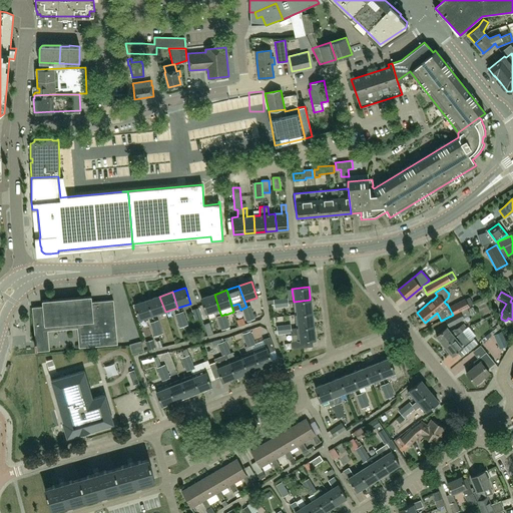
[(219,311),(214,295),(201,299),(206,315),(219,311)]
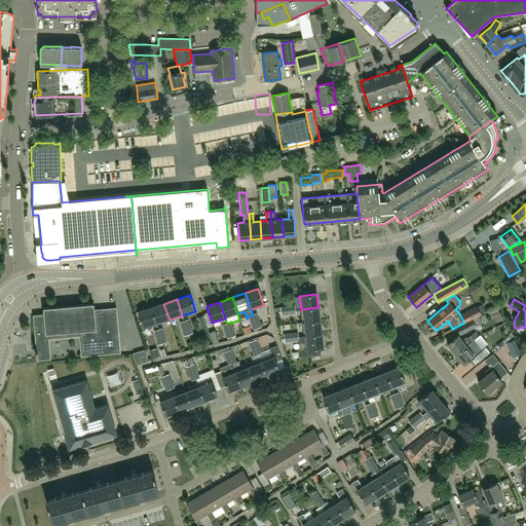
[(81,357),(120,352),(116,307),(94,309),(94,303),(43,308),(44,314),(33,315),(36,349),(35,350),(36,358),(37,358),(37,361),(50,359),(48,339),(79,336),(81,357)]
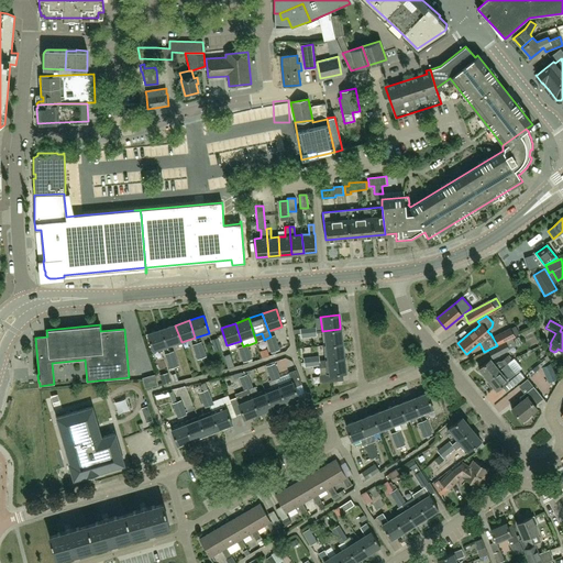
[(167,348),(181,342),(175,326),(162,330),(167,348)]
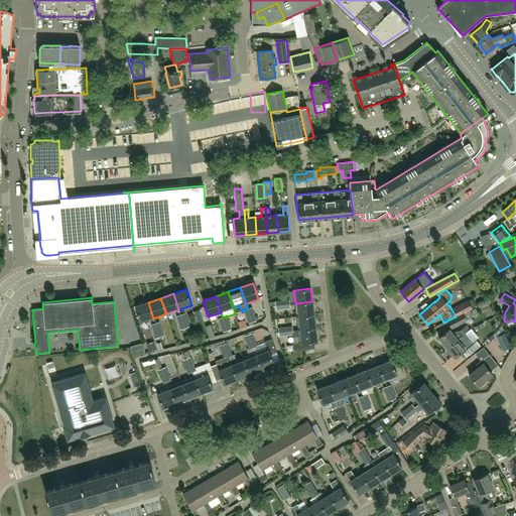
[(282,300),(283,309),(290,308),(289,299),(282,300)]
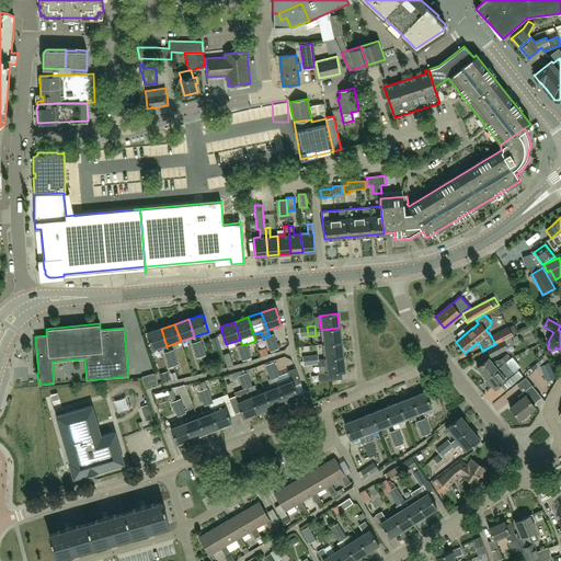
[(503,341),(517,332),(514,325),(508,328),(491,336),(495,344),(503,341)]
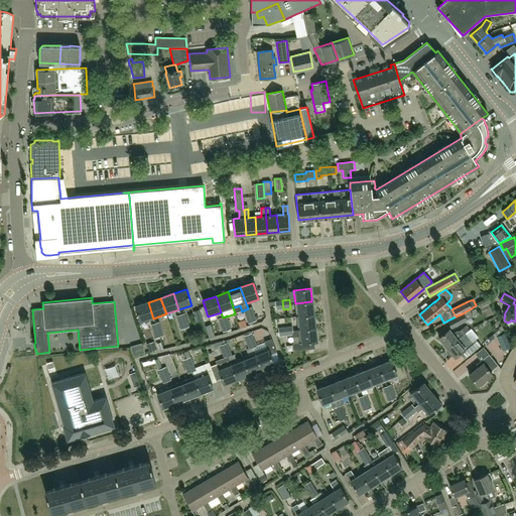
[(283,309),(282,300),(275,301),(276,309),(283,309)]
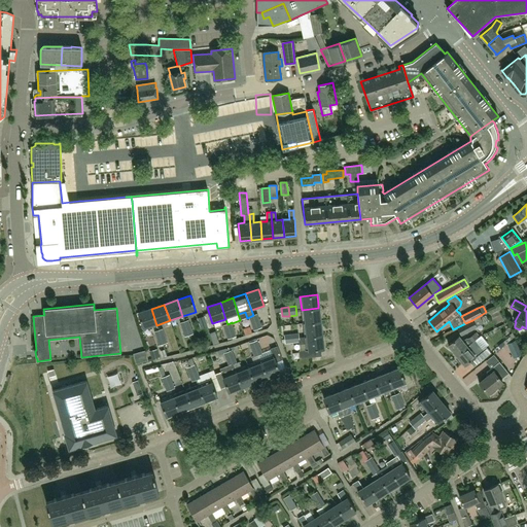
[(318,308),(302,310),(303,323),(320,321),(318,308)]
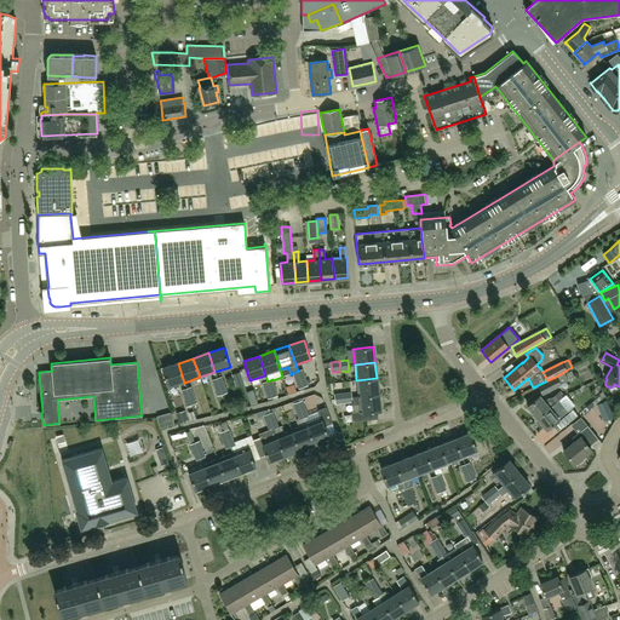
[(184,383),(178,363),(164,368),(162,368),(170,388),(184,383)]
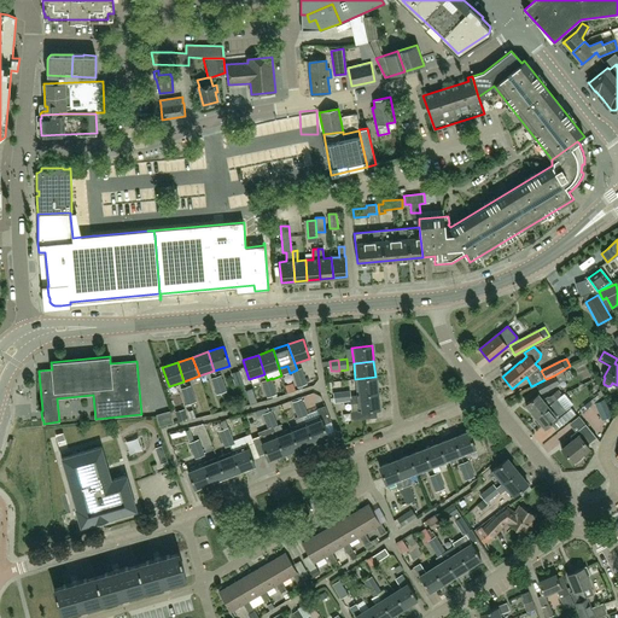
[(295,379),(304,377),(302,368),(297,369),(292,372),(295,379)]
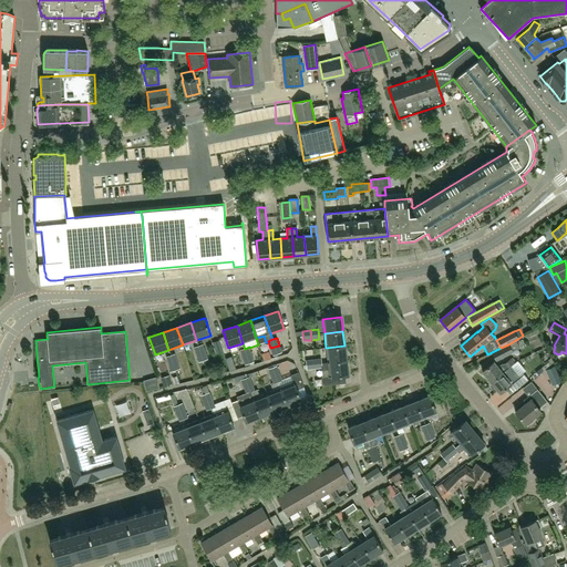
[(222,343),(219,340),(212,342),(216,353),(224,351),(222,343)]
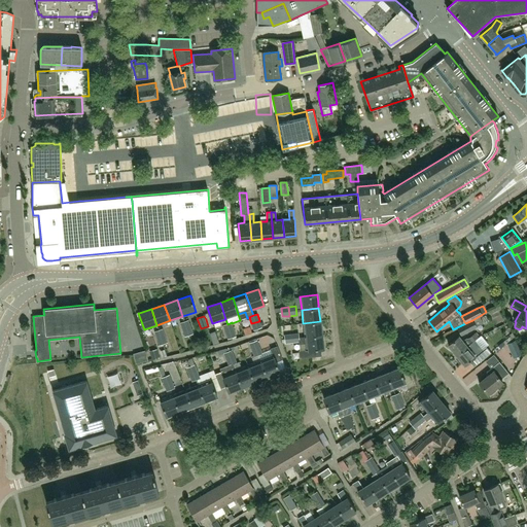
[(180,323),(182,329),(190,327),(188,320),(180,323)]
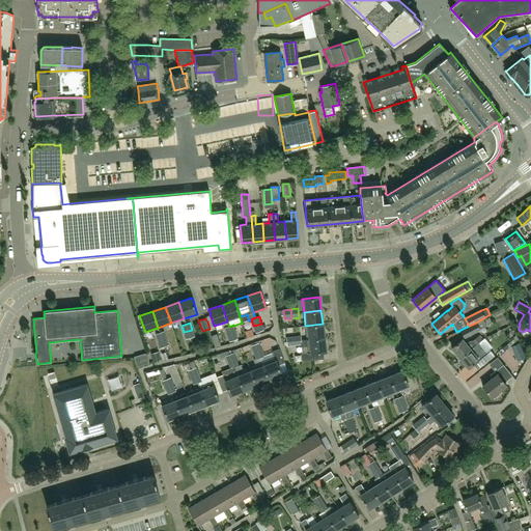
[(476,323),(469,326),(460,330),(465,337),(479,330),(476,323)]
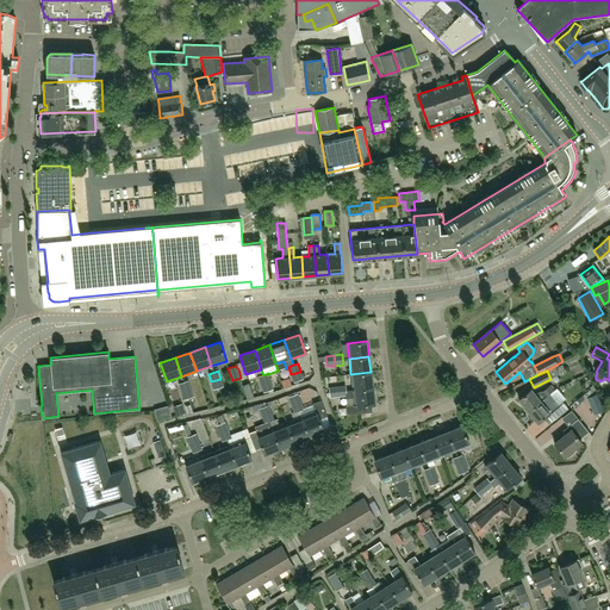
[(293,383),(303,379),(300,372),(291,374),(293,383)]
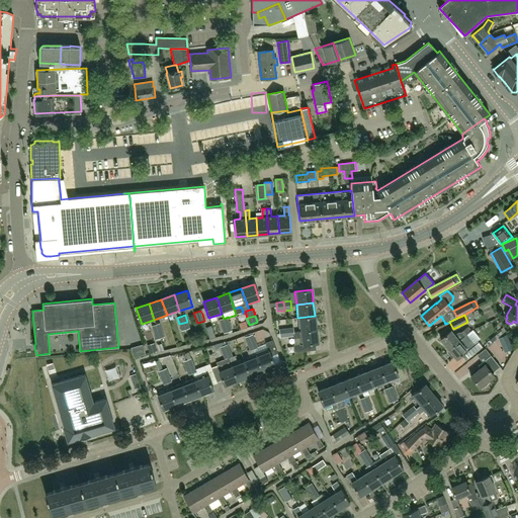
[(315,316),(297,318),(299,331),(317,329),(315,316)]
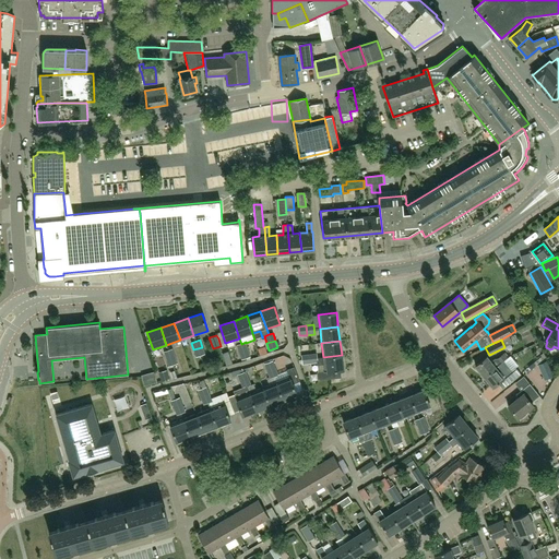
[(239,353),(248,349),(246,343),(246,342),(241,344),(236,345),(239,353)]
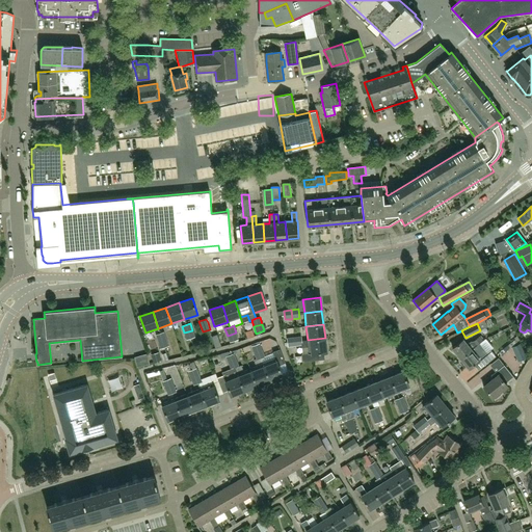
[(254,327),(246,329),(247,337),(256,335),(254,327)]
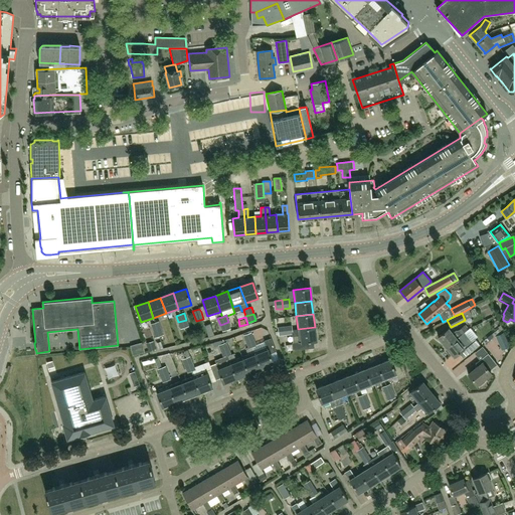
[(186,320),(178,322),(180,329),(189,326),(186,320)]
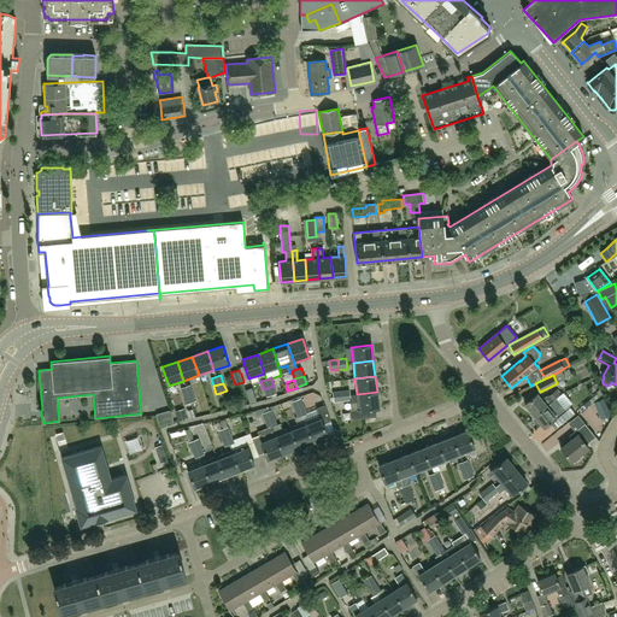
[(191,385),(188,386),(181,388),(183,397),(193,393),(191,385)]
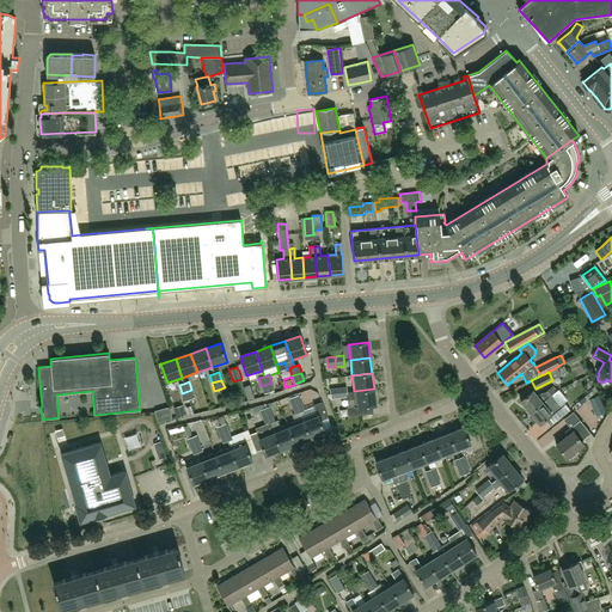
[(264,395),(274,391),(271,383),(262,386),(264,395)]
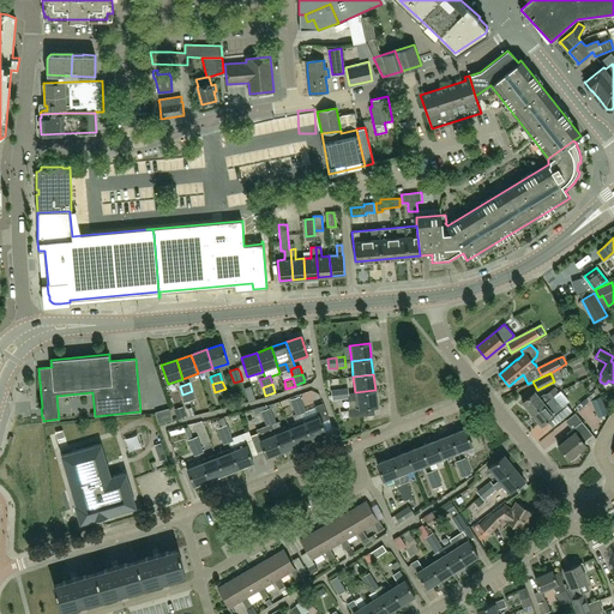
[(341,399),(349,398),(349,393),(348,387),(339,389),(341,399)]
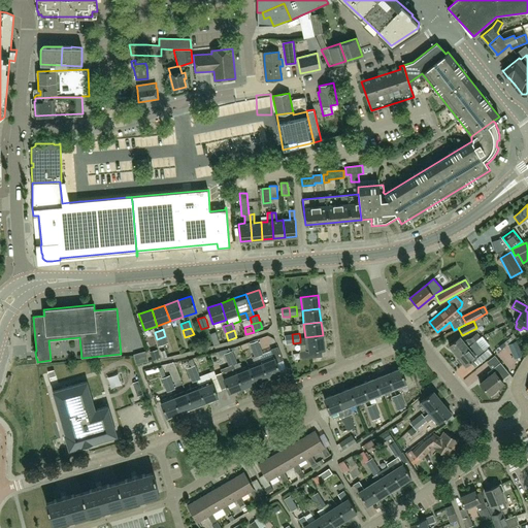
[(467,347),(472,342),(475,340),(479,338),(475,334),(469,339),(467,339),(463,342),(459,337),(449,345),(457,356),(467,347)]
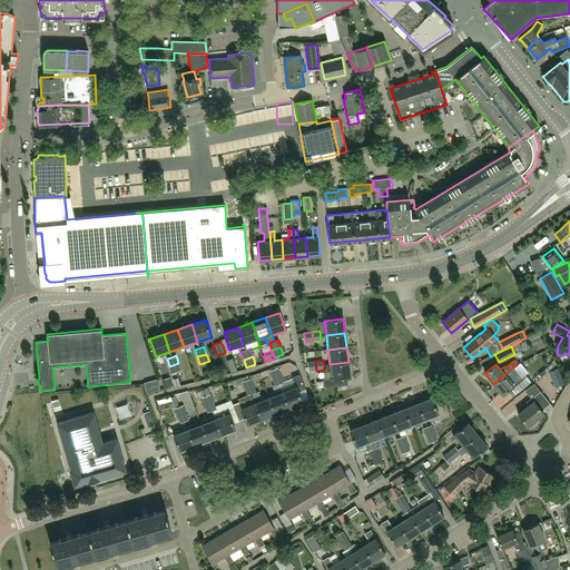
[(324,387),(342,385),(341,377),(350,376),(349,362),(330,364),(324,365),(324,370),(324,372),(331,371),(331,379),(323,380),(324,387)]
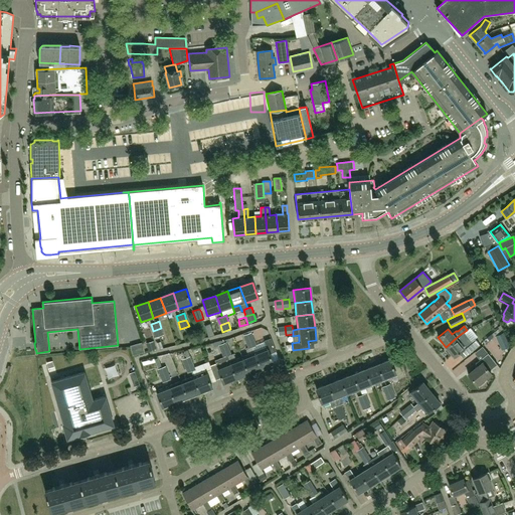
[(163,335),(161,328),(153,331),(155,338),(163,335)]
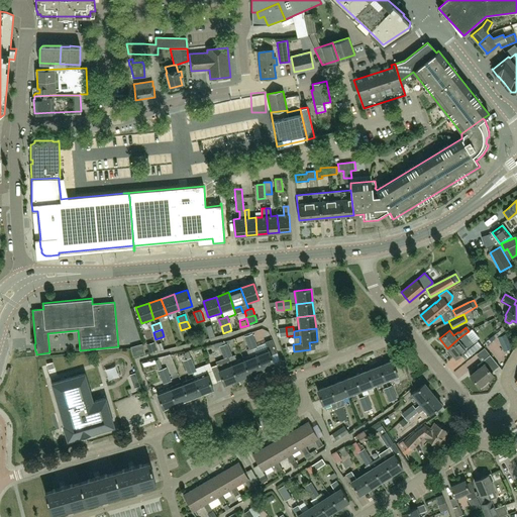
[(246,343),(254,340),(252,333),(244,336),(246,343)]
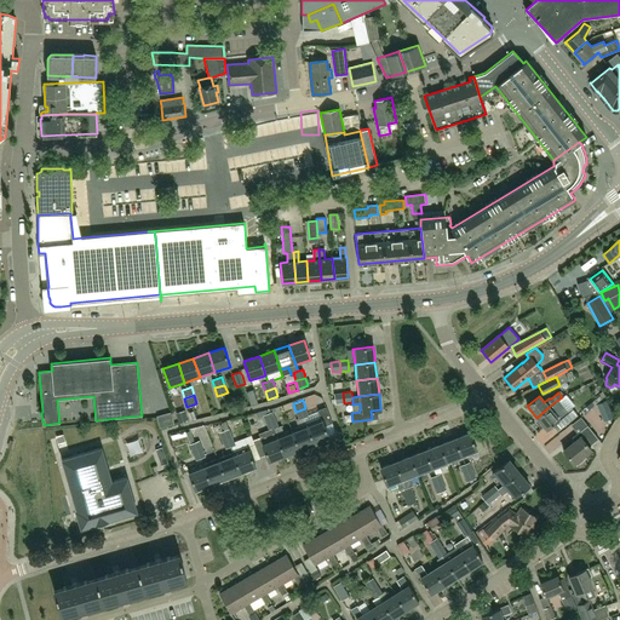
[(555,402),(549,407),(537,418),(546,429),(552,425),(558,431),(578,415),(572,408),(568,412),(558,400),(555,402)]
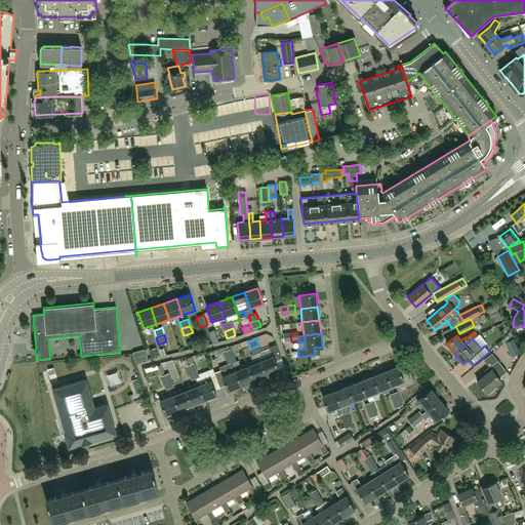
[(511,356),(511,357),(520,353),(519,353),(514,339),(513,338),(505,342),(508,350),(511,356)]
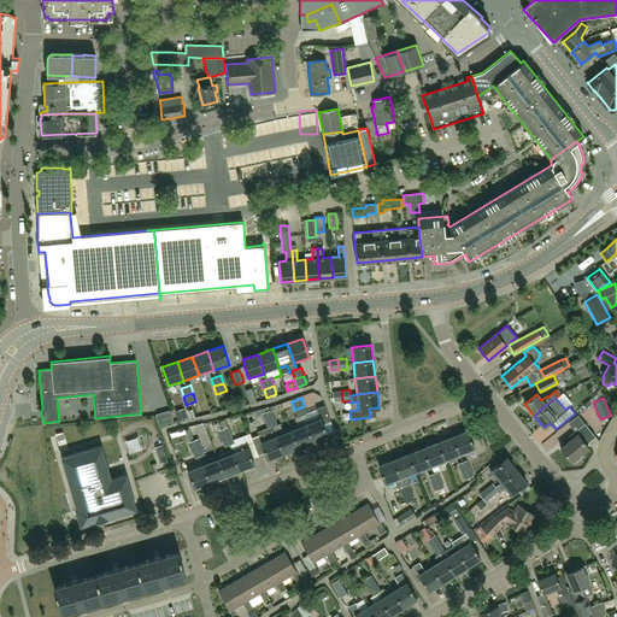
[(305,422),(312,441),(327,435),(328,435),(323,424),(330,421),(324,405),(317,409),(319,416),(305,422)]
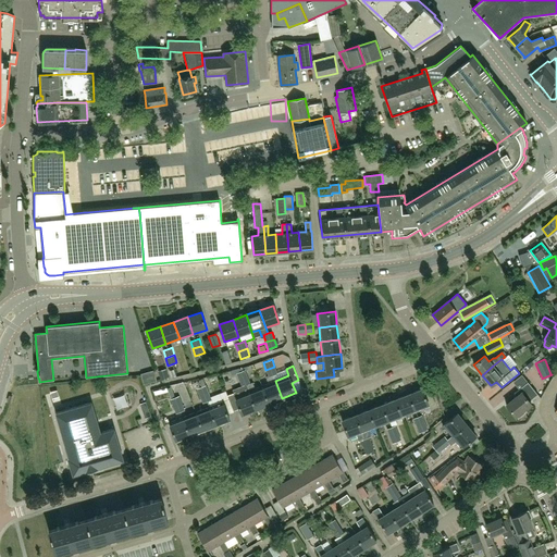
[(269,378),(277,374),(274,367),(265,370),(269,378)]
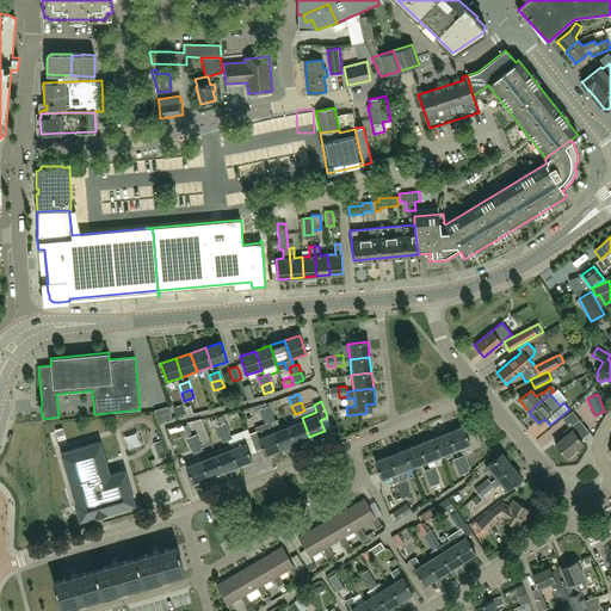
[(158,421),(172,418),(168,406),(154,411),(158,421)]
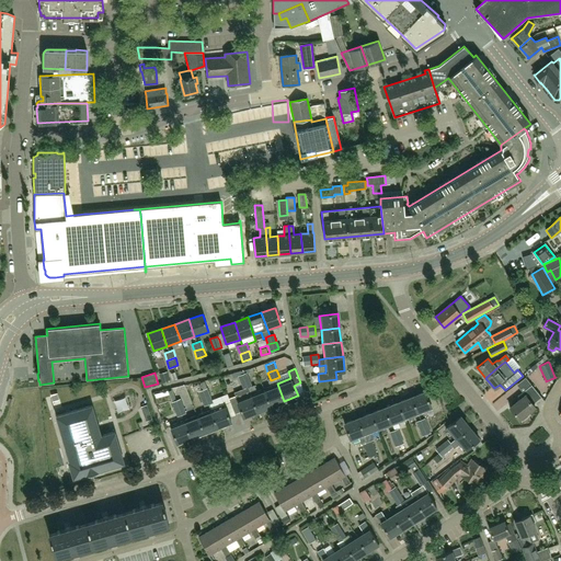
[(241,384),(250,380),(247,373),(238,376),(241,384)]
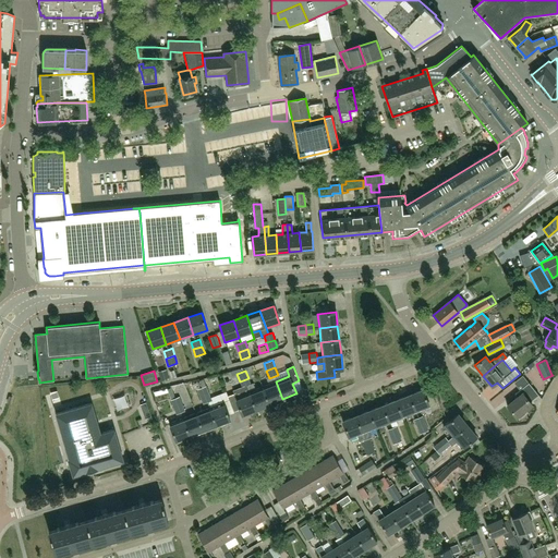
[(246,387),(246,386),(251,385),(249,378),(240,381),(242,388),(246,387)]
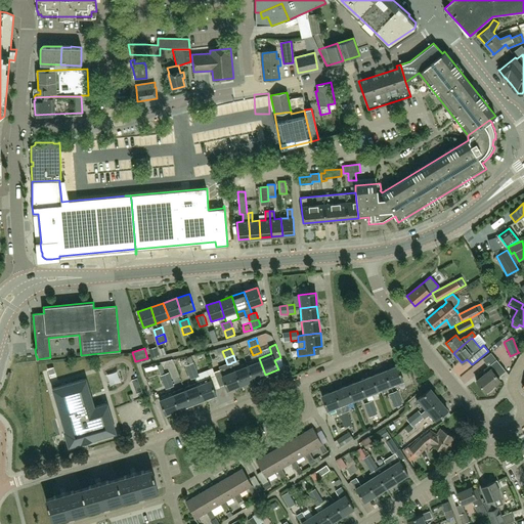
[(246,363),(253,380),(265,375),(259,358),(246,363)]
